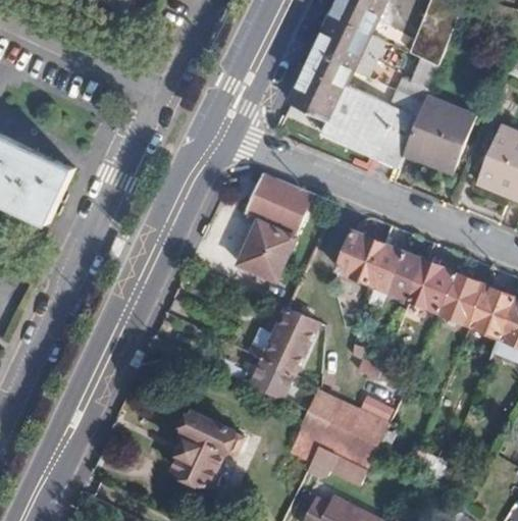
[(341,0),(333,15),(370,34),(373,28),(385,0),(341,0)]
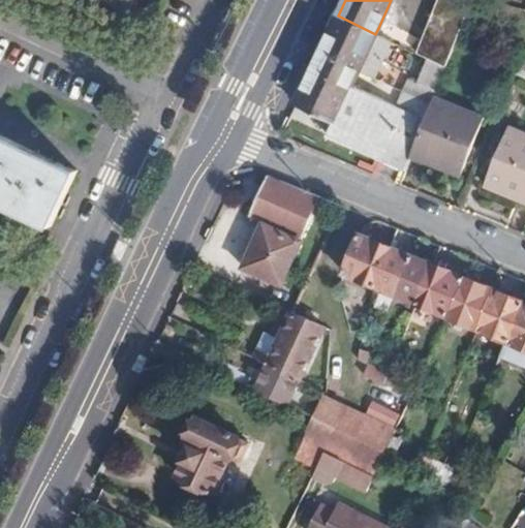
[(435,0),(414,53),(425,58),(443,66),(458,30),(470,0),(435,0)]
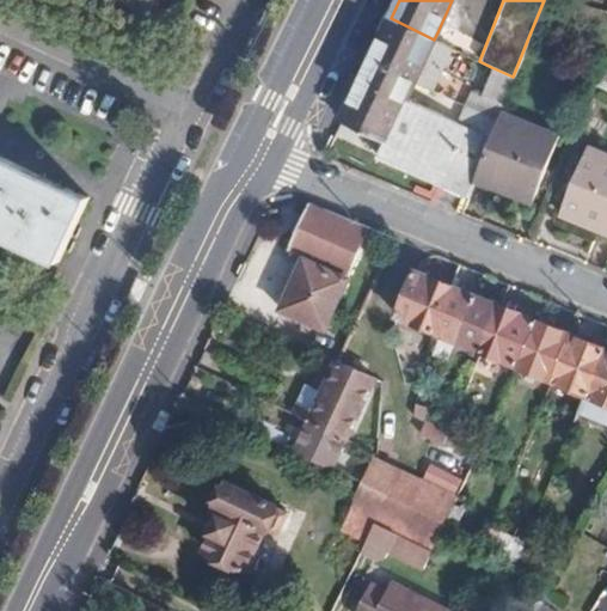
[(391,18),(369,61),(414,81),(421,84),(427,72),(439,77),(452,48),(451,47),(434,40),(391,18)]
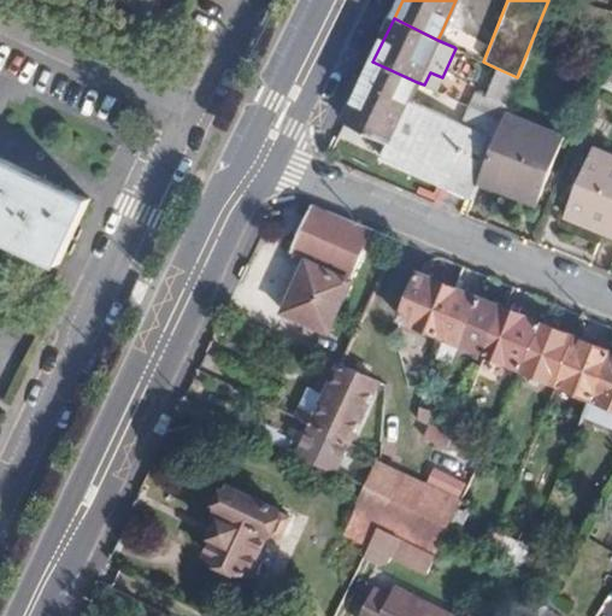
[(441,33),(437,40),(454,47),(459,40),(441,33)]
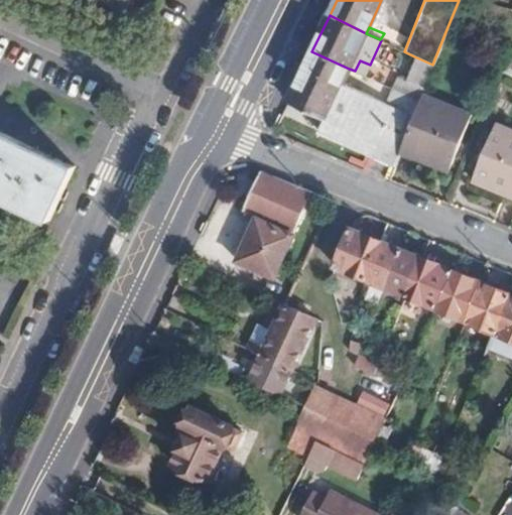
[(403,69),(407,56),(382,48),(378,61),(403,69)]
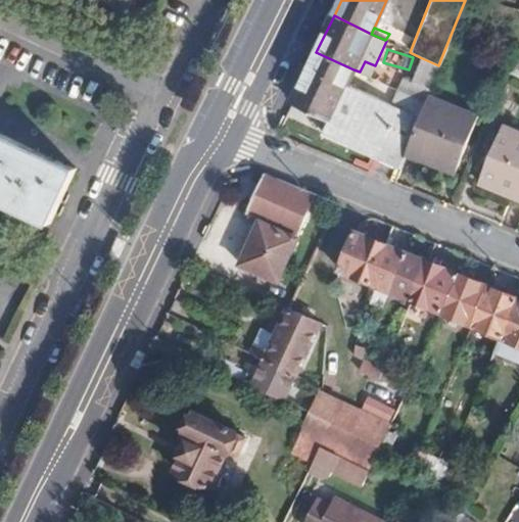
[(328,120),(322,135),(396,170),(403,153),(424,101),(399,90),(392,106),(345,84),(354,69),(316,52),(291,103),(328,120)]
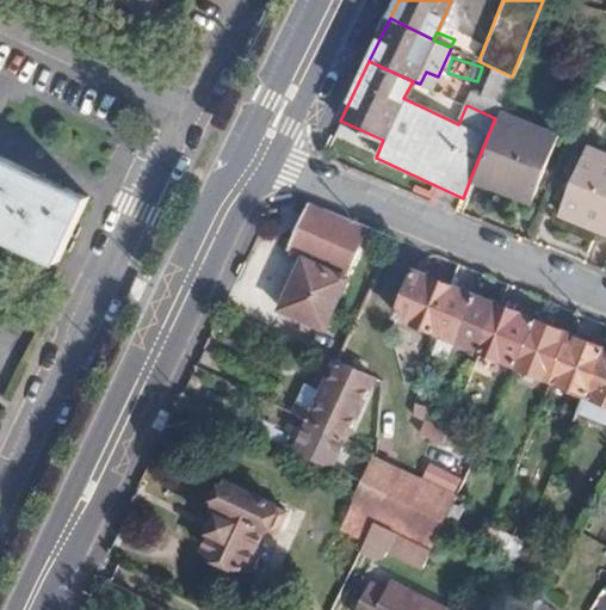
[(472,92),(467,105),(495,118),(498,112),(512,76),(490,67),(478,93),(472,92)]
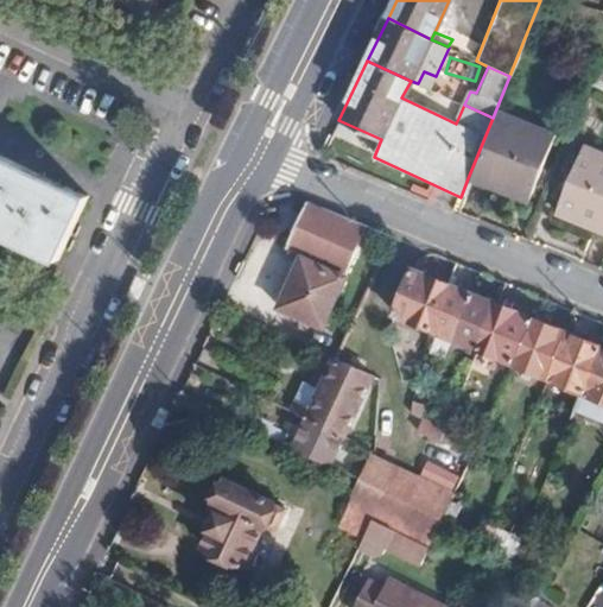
[(493,118),(468,178),(506,193),(509,184),(532,193),(554,136),(495,112),(493,118)]
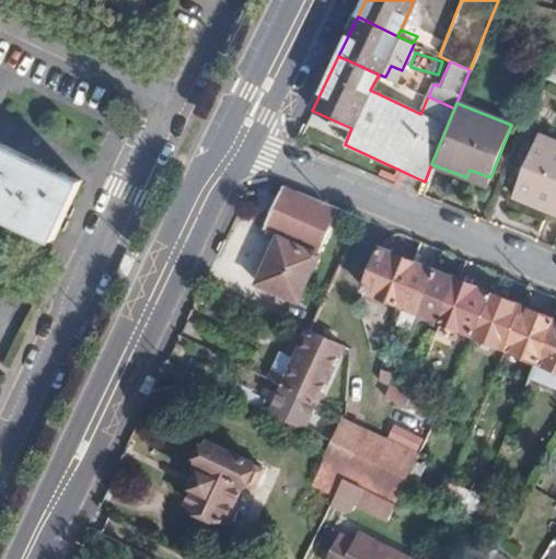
[(555,142),(535,135),(513,187),(534,194),(531,202),(555,212),(555,142)]
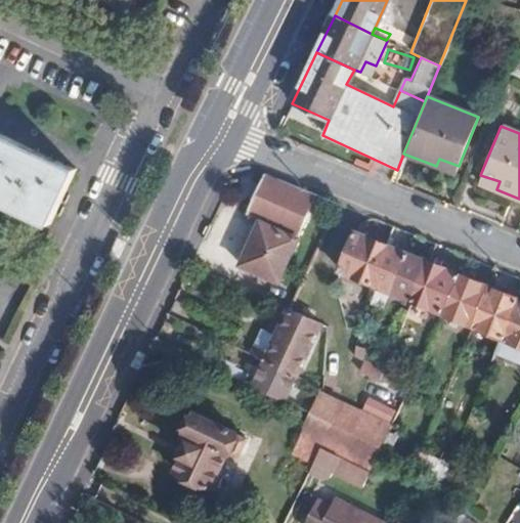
[(0,201),(45,223),(72,167),(0,132),(0,201)]
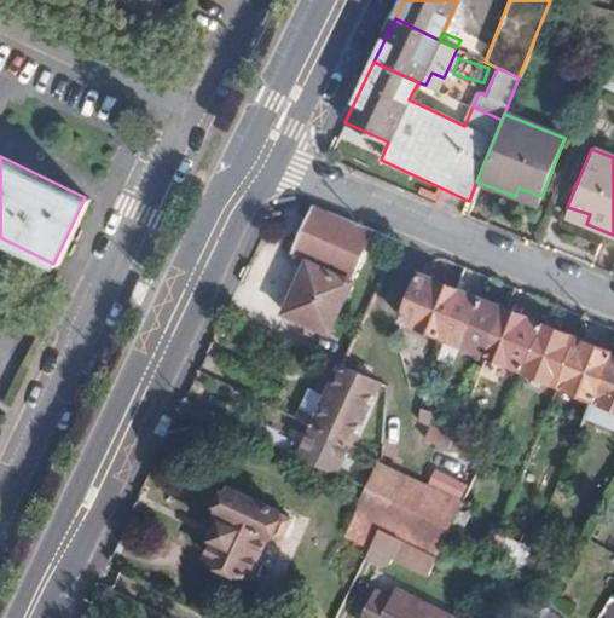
[(305,260),(351,279),(371,232),(308,206),(289,253),(305,260)]
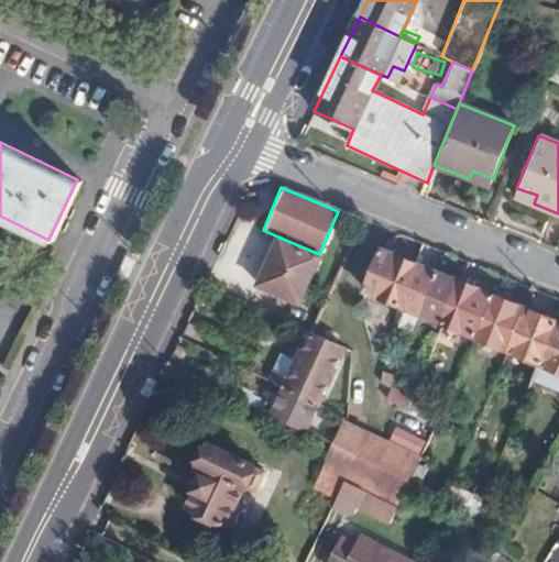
[(277,237),(256,284),(299,301),(319,254),(277,237)]
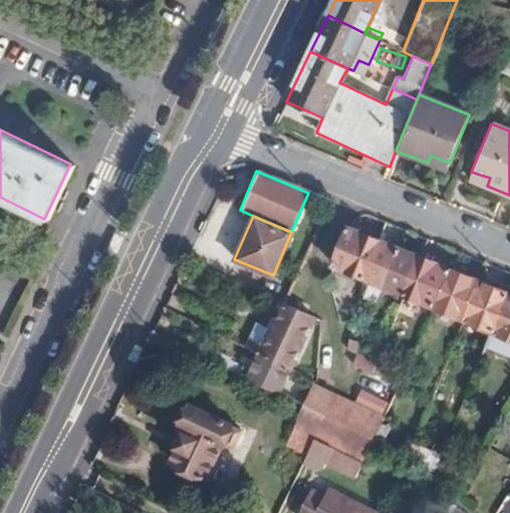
[(347,228),(332,265),(361,276),(377,240),(347,228)]
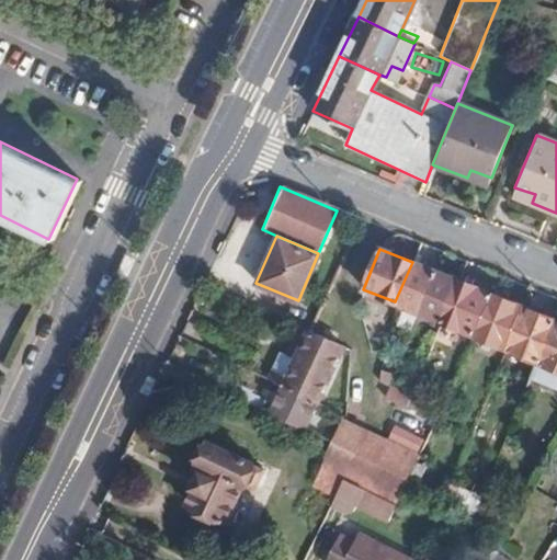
[(412,262),(395,301),(419,311),(436,272),(412,262)]
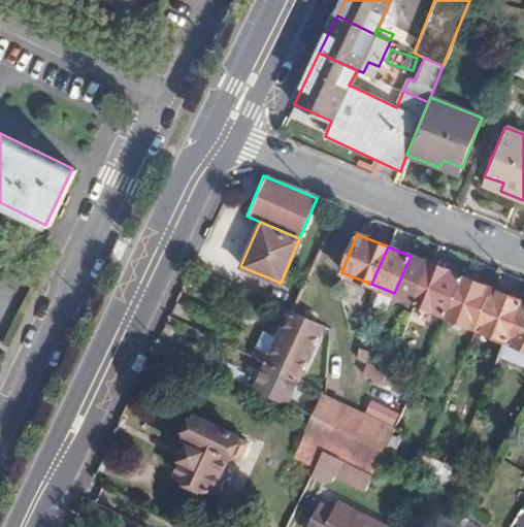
[(411,256),(394,293),(416,302),(431,264),(411,256)]
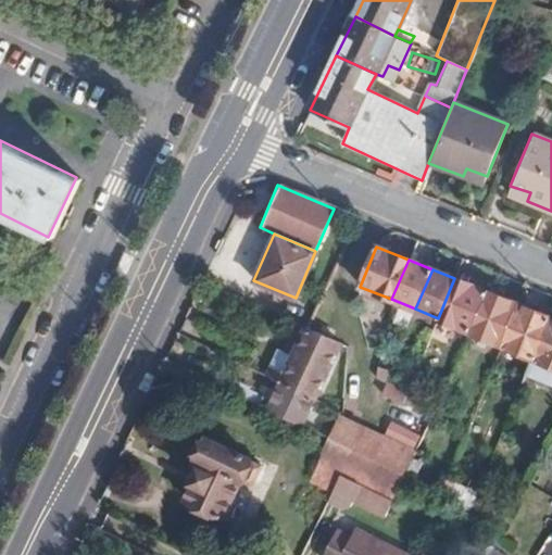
[(454,278),(438,318),(471,331),(489,292),(454,278)]
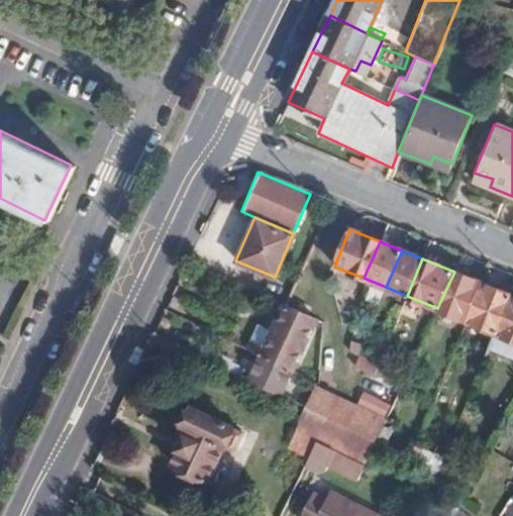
[(454,272),(437,308),(465,319),(481,282),(454,272)]
